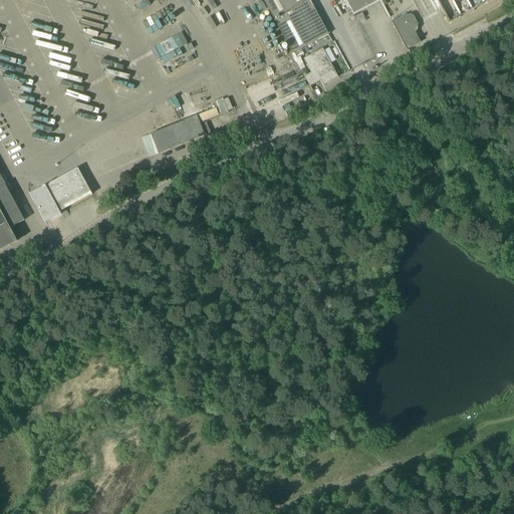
[(263,0),(292,53),(294,52),(300,49),(328,34),(309,0),(263,0)]
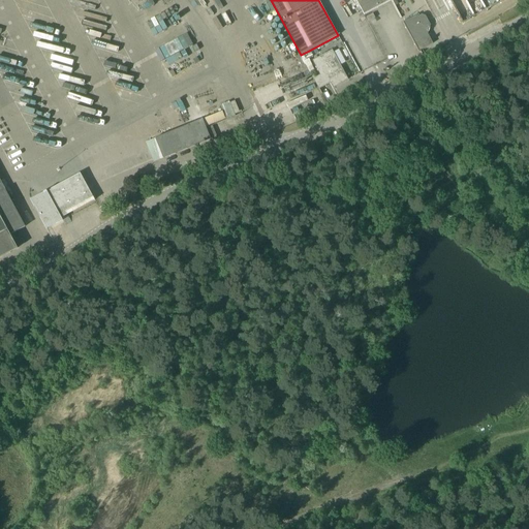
[(355,0),(364,16),(392,0),(355,0)]
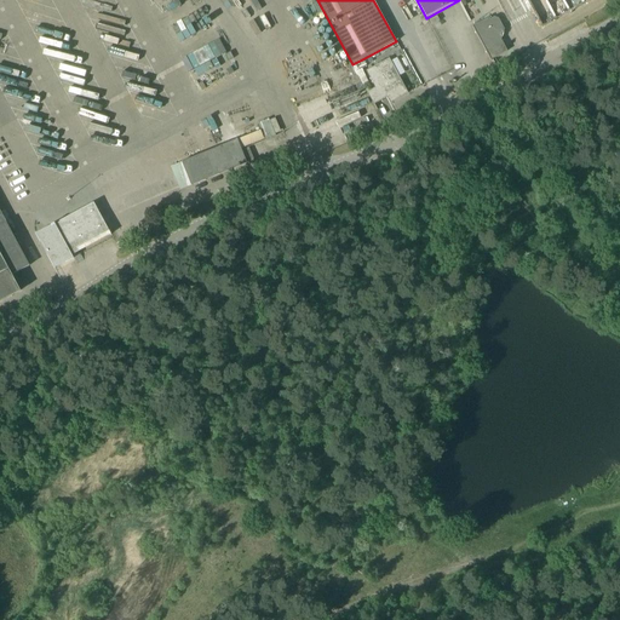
[(472,26),(472,27),(491,61),(492,61),(492,59),(507,51),(499,36),(503,34),(504,29),(498,18),(494,17),(491,19),(489,17),(472,26)]
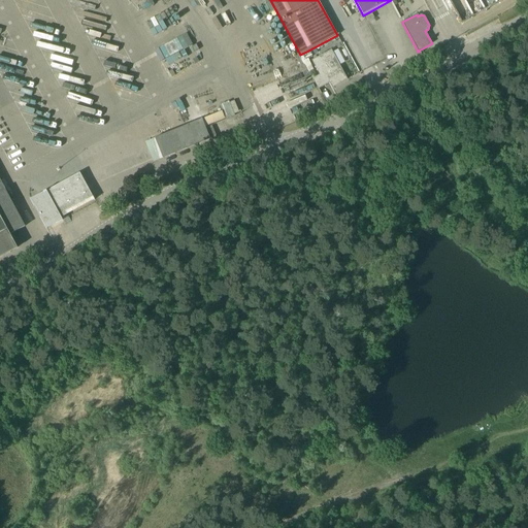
[(185,75),(194,70),(183,50),(168,58),(171,62),(174,60),(179,68),(180,68),(185,75)]
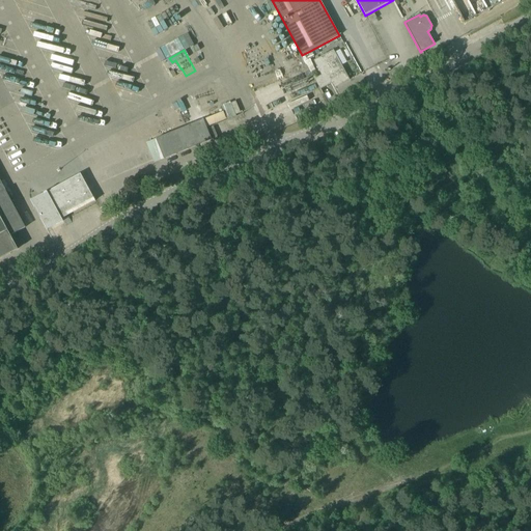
[(322,76),(315,79),(323,94),(320,89),(332,83),(334,88),(348,80),(334,50),(313,59),(319,73),(322,76)]
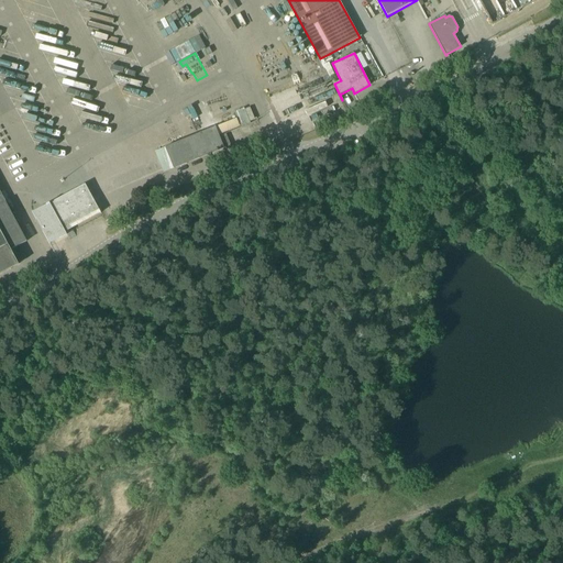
[(329,54),(322,57),(326,64),(328,63),(332,61),(329,54)]
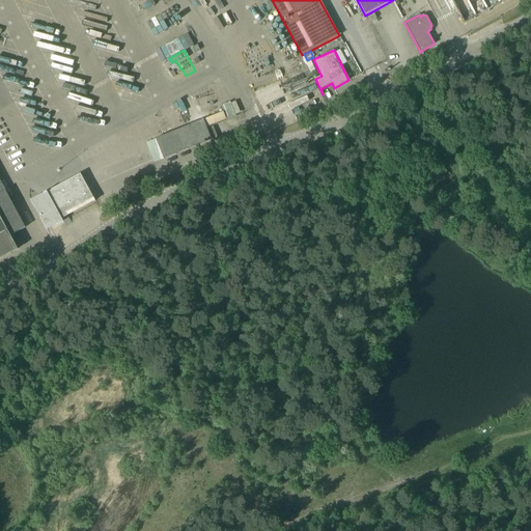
[(411,65),(412,55),(390,54),(389,64),(411,65)]
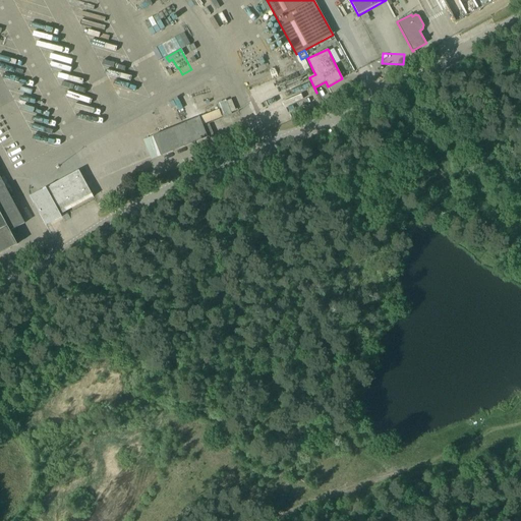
[(281,80),(249,89),(255,111),(287,102),(281,80)]
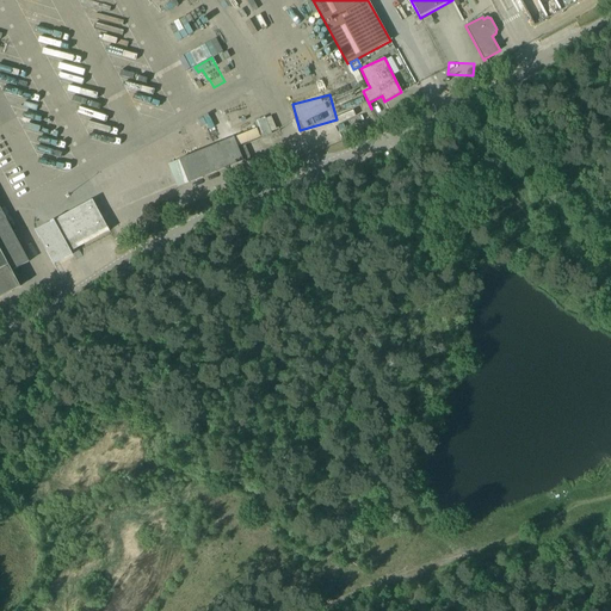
[(244,161),(234,139),(179,160),(189,183),(244,161)]
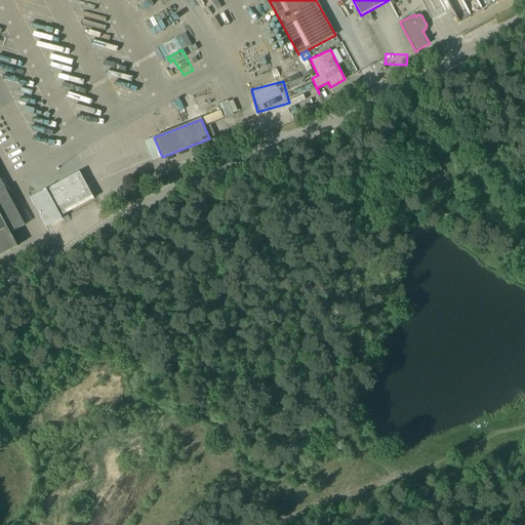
[(79,171),(33,197),(47,224),(54,219),(55,223),(63,218),(59,214),(92,196),(93,199),(94,198),(79,171)]
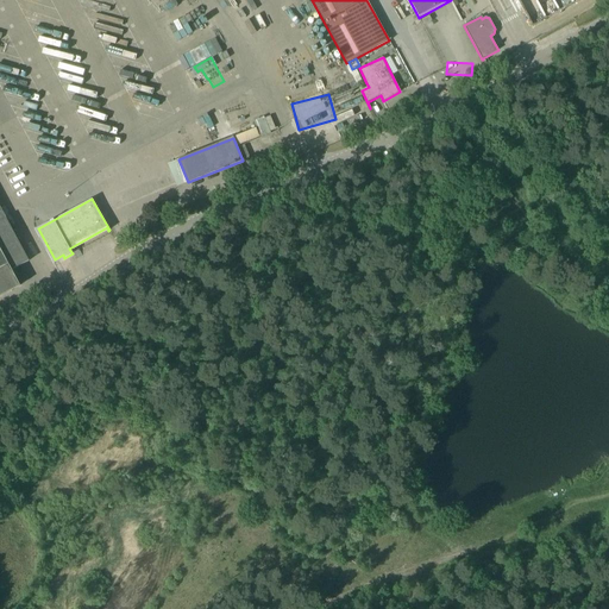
[(0,296),(20,286),(12,270),(29,261),(0,207),(0,296)]
